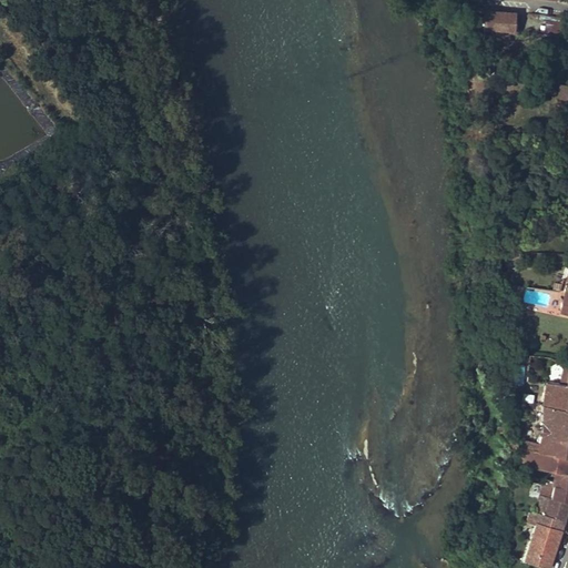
[(517,12),(485,10),(484,28),(515,31),(517,12)]
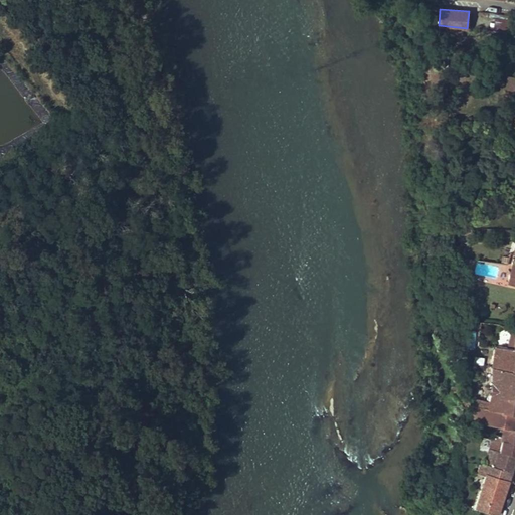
[(514,95),(514,76),(508,75),(506,94),(514,95)]
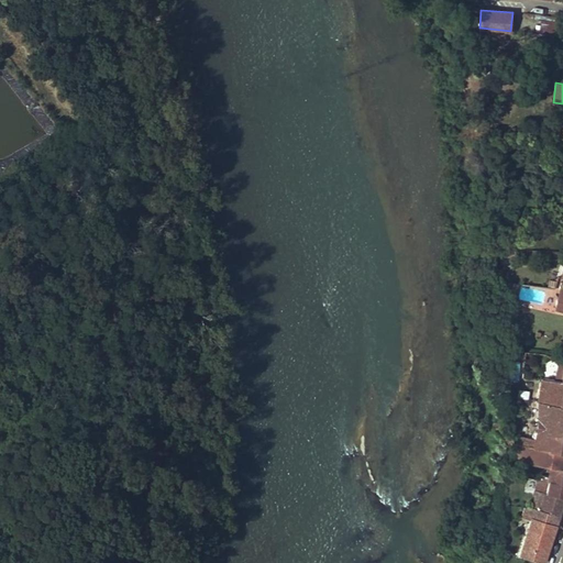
[(506,280),(495,279),(493,290),(504,293),(506,280)]
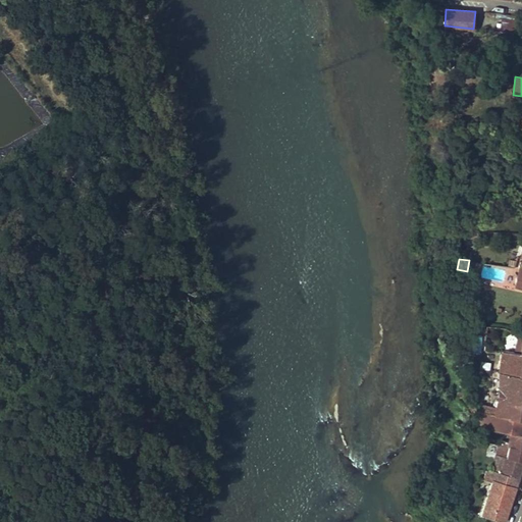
[(521,352),(515,353),(503,351),(502,354),(500,371),(521,375),(521,352)]
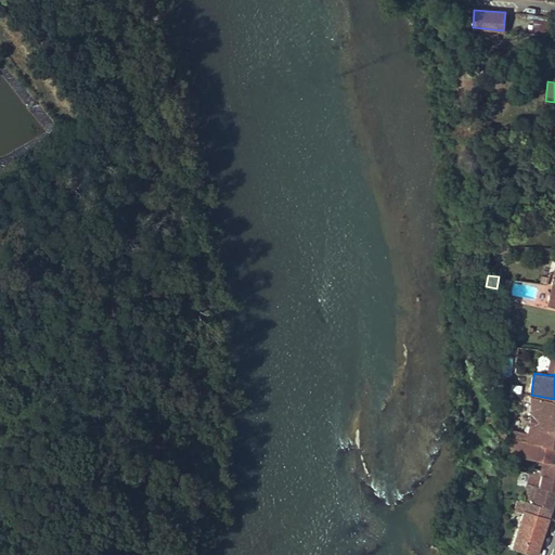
[(554,399),(531,395),(531,413),(528,433),(514,429),(513,437),(554,444),(554,399)]
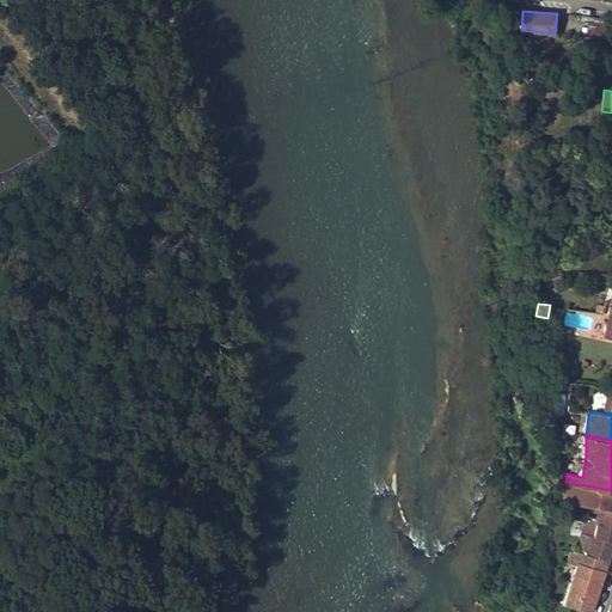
[(611,490),(565,482),(562,481),(561,481),(560,484),(563,484),(561,499),(599,506),(605,508),(604,518),(597,516),(588,515),(587,521),(597,524),(594,536),(611,540),(611,490)]
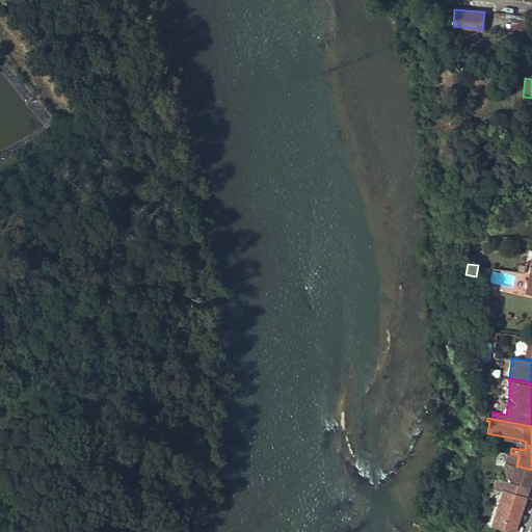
[(506,468),(503,478),(529,487),(531,476),(531,470),(516,466),(519,455),(510,453),(507,453),(504,467),(506,468)]
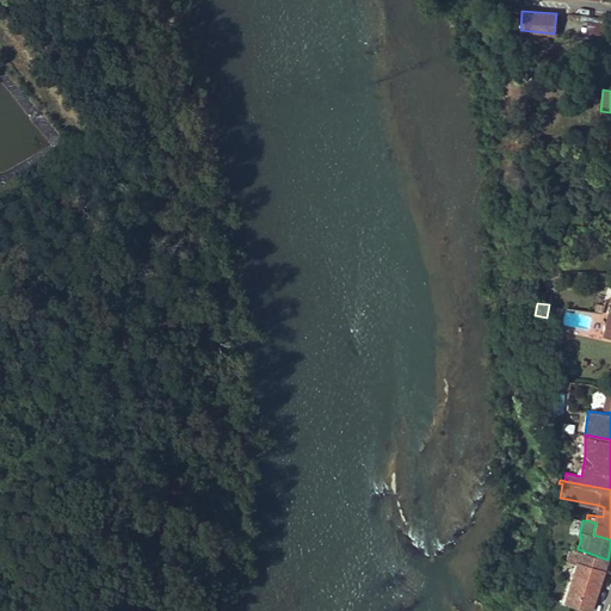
[(608,560),(578,549),(574,560),(578,561),(565,602),(590,610),(608,560)]
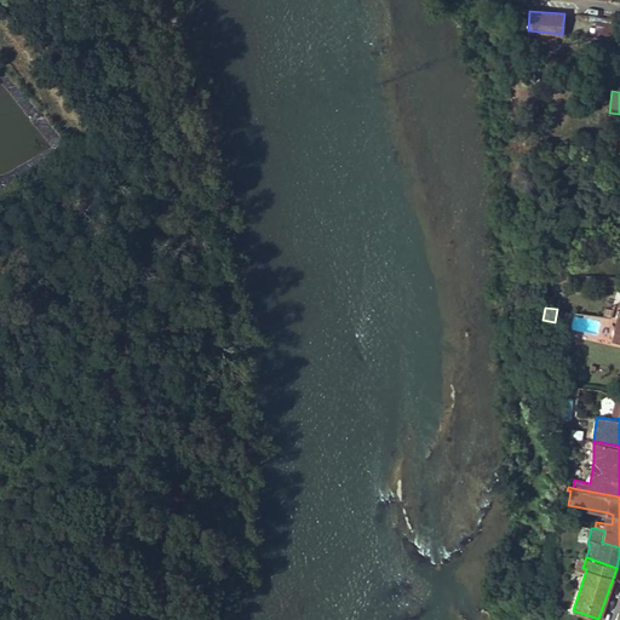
[(574,566),(583,568),(586,557),(578,557),(574,566)]
